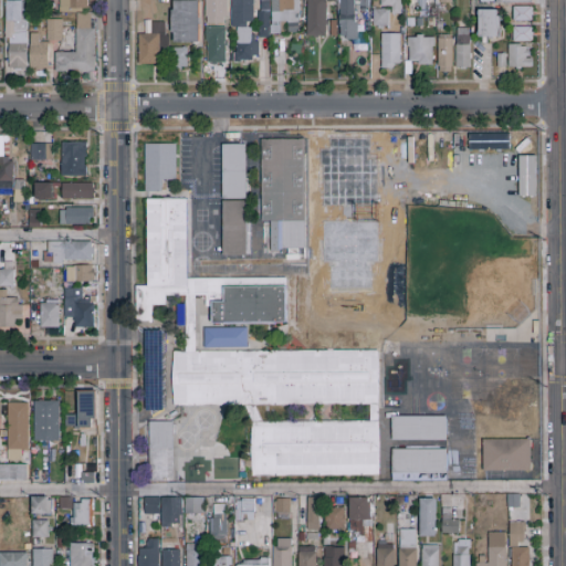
[(27,0),(27,70),(6,70),(6,0),(27,0)]
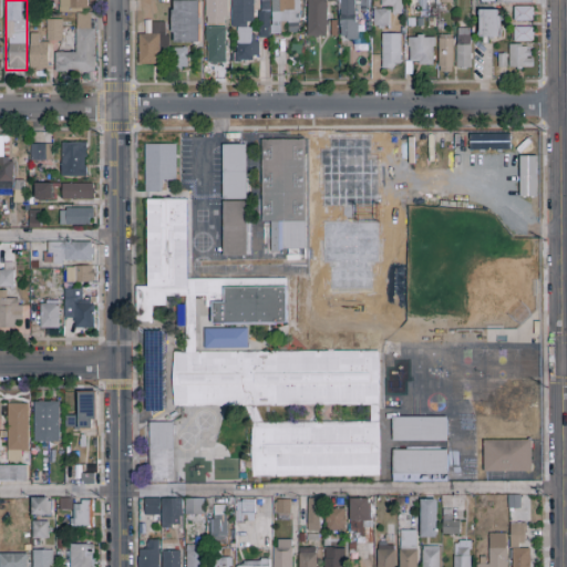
[(88,0),(88,12),(60,12),(60,0),(88,0)]
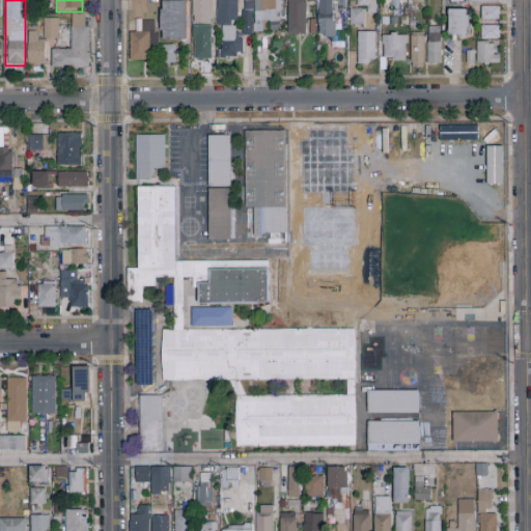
[(193,23),(193,0),(213,0),(213,23),(193,23)]
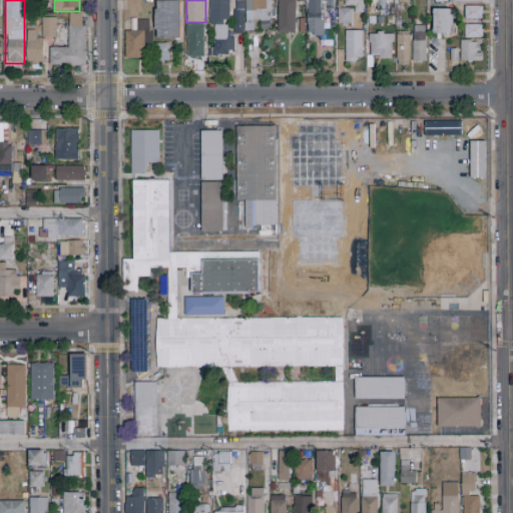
[(211,57),(210,0),(231,0),(231,57),(211,57)]
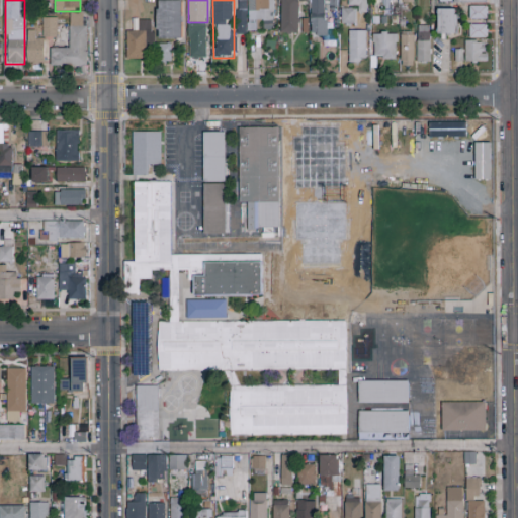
[(273,0),(273,30),(261,30),(261,32),(237,32),(237,10),(247,11),(247,0),(273,0)]
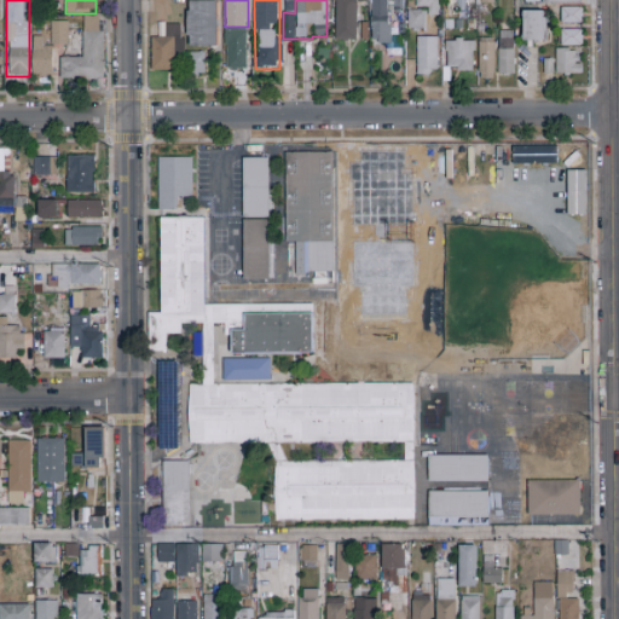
[(357,41),(336,41),(336,0),(365,0),(365,1),(357,1),(357,41)]
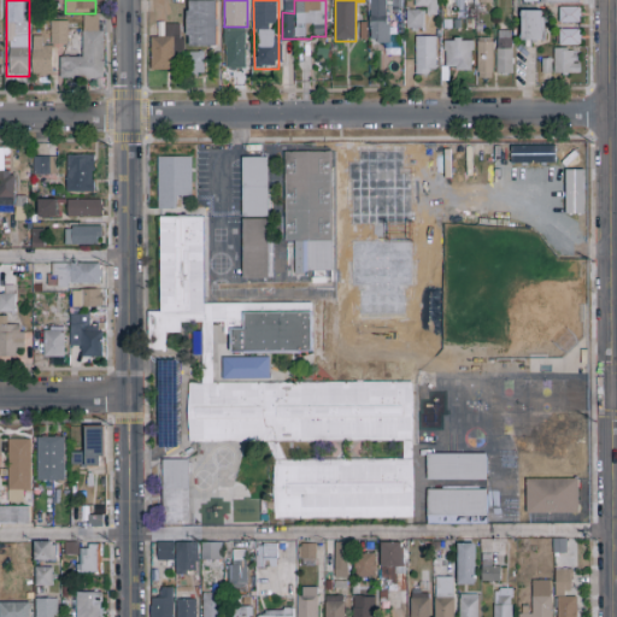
[(370,42),(370,0),(389,0),(389,42),(370,42)]
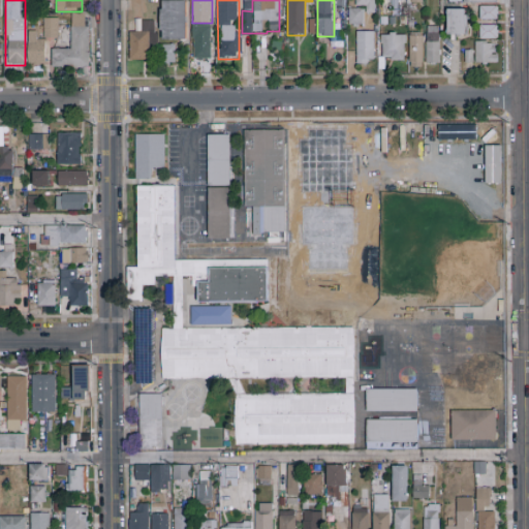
[(355,0),(374,0),(374,12),(364,12),(364,26),(349,26),(348,8),(355,8),(355,0)]
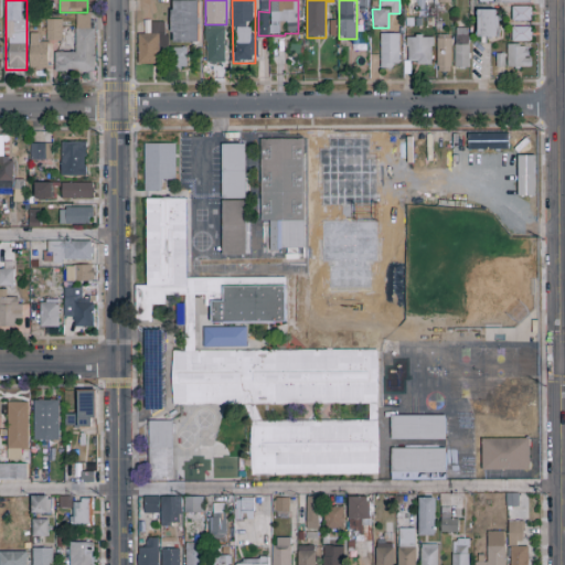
[(199,1),(199,42),(171,42),(171,1),(199,1)]
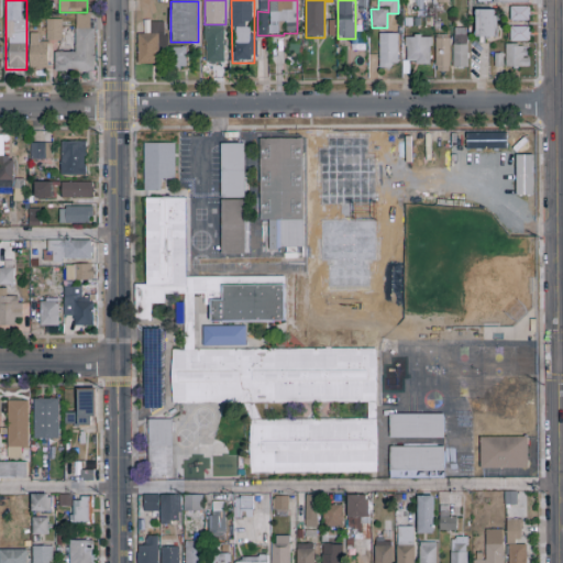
[(529,22),(510,22),(510,8),(529,8),(529,22)]
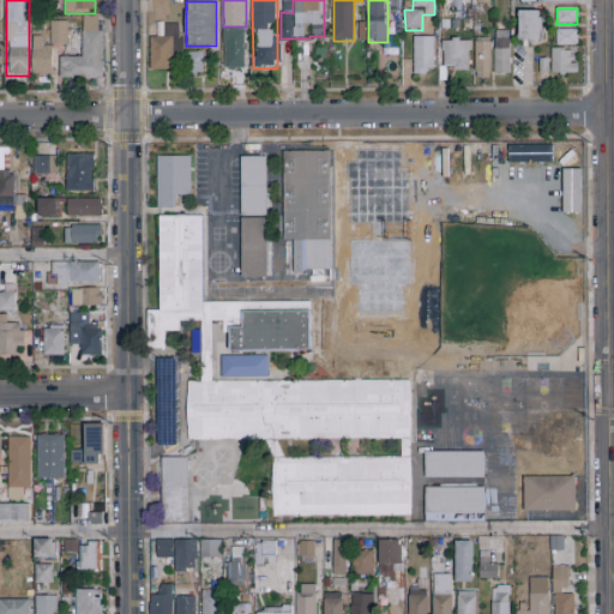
[(519,42),(519,11),(542,11),(542,42),(519,42)]
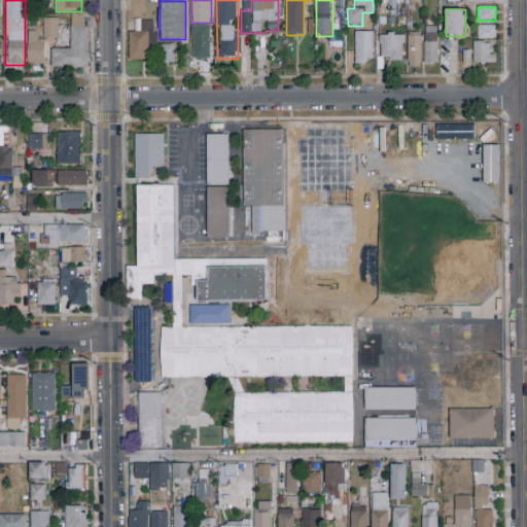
[(51,68),(51,49),(71,49),(71,13),(89,13),(89,68),(51,68)]
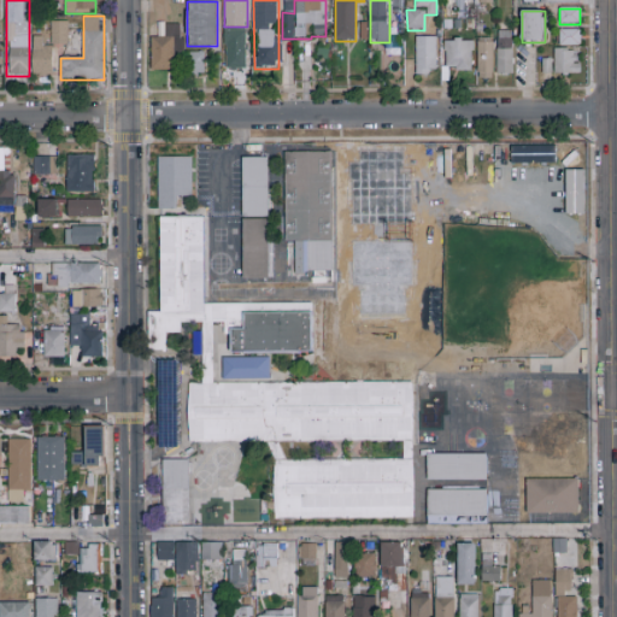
[(68,45),(53,45),(53,77),(33,77),(34,37),(48,37),(48,22),(68,22),(68,45)]
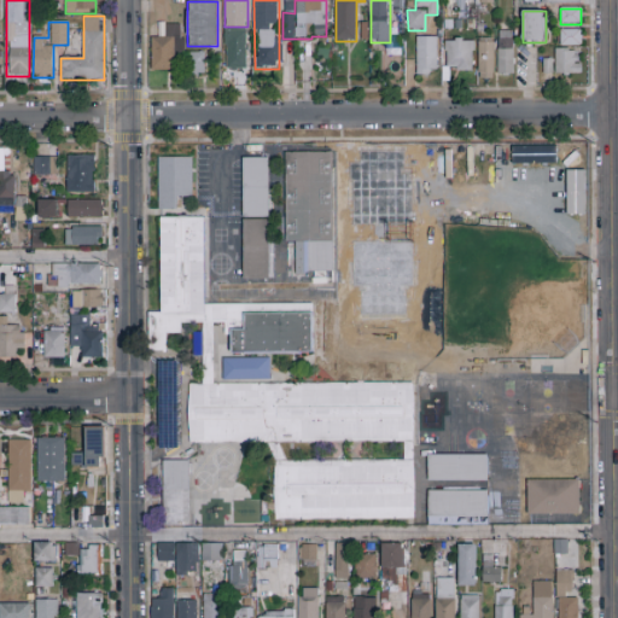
[(152,38),(164,38),(164,25),(179,25),(178,70),(151,70),(152,38)]
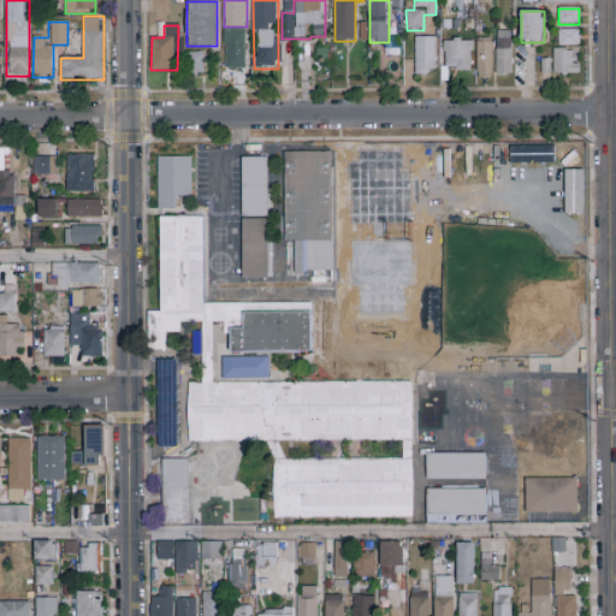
[(246,30),(246,69),(224,69),(224,30),(246,30)]
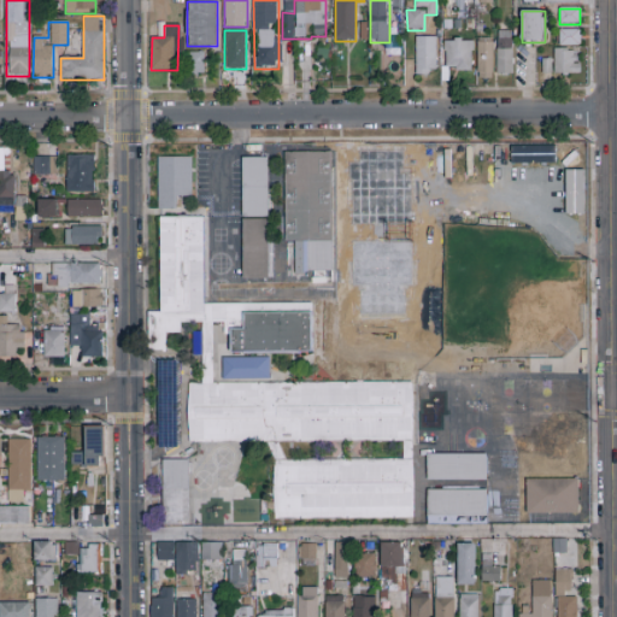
[(580,30),(580,46),(559,46),(559,30),(580,30)]
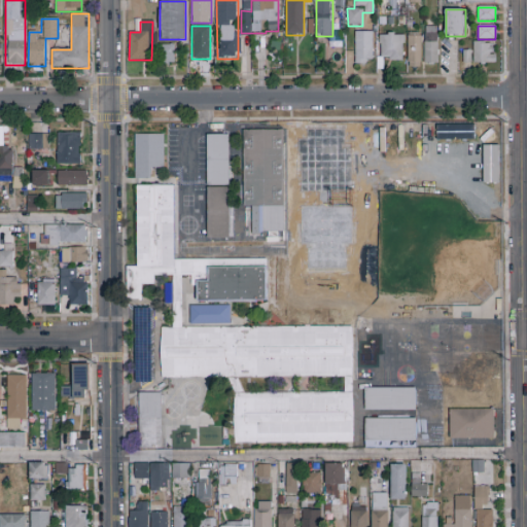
[(425,29),(437,29),(437,65),(425,65),(425,29)]
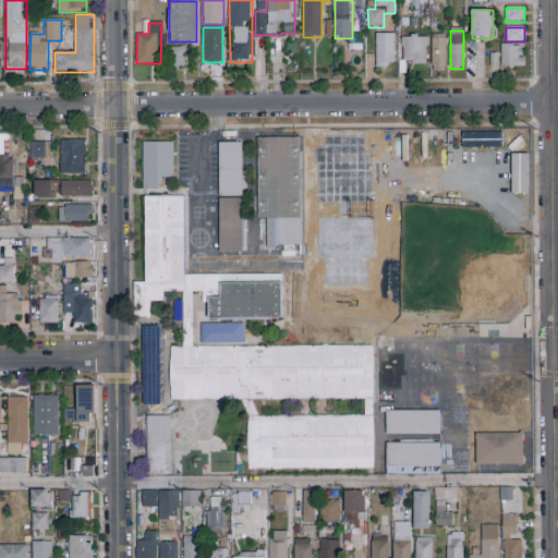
[(376,68),(376,34),(395,34),(395,68),(376,68)]
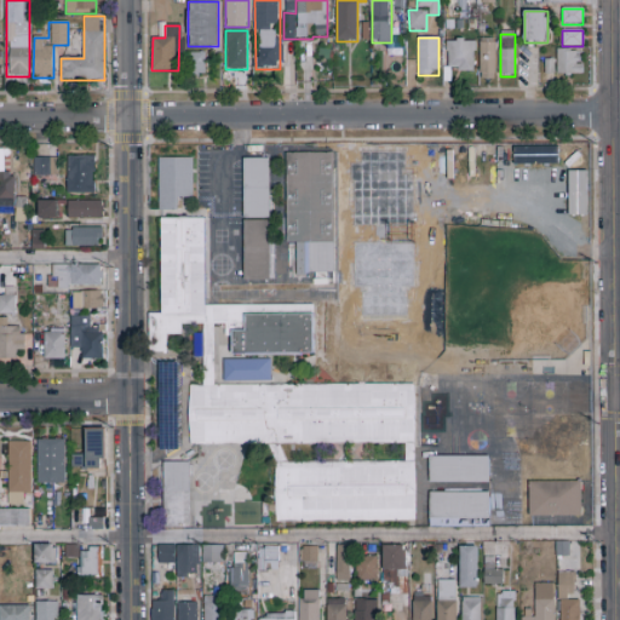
[(474,72),(446,72),(446,40),(474,40),(474,72)]
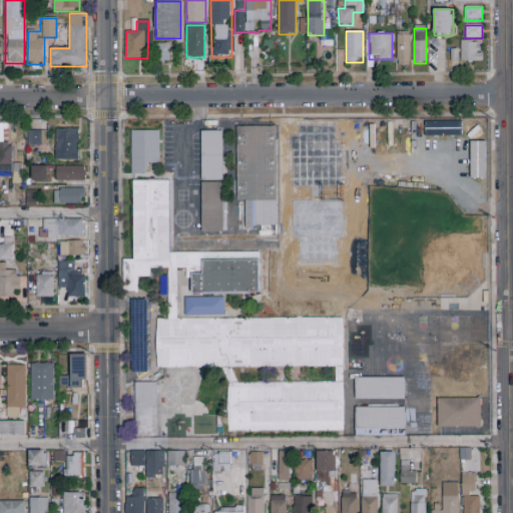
[(410,35),(410,64),(397,64),(397,35),(410,35)]
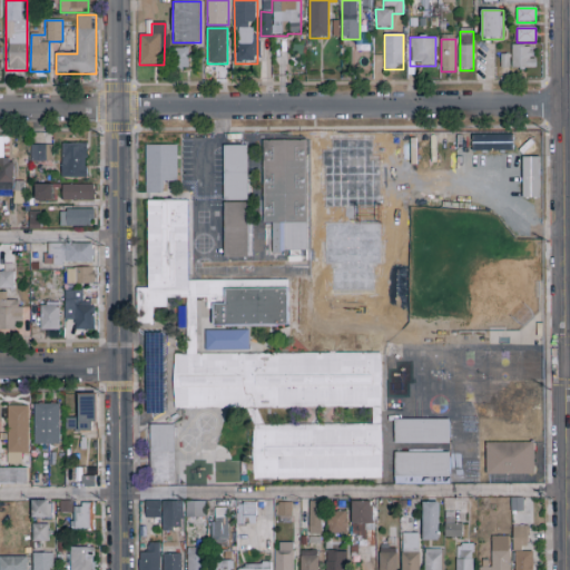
[(536,46),(536,69),(512,69),(511,47),(536,46)]
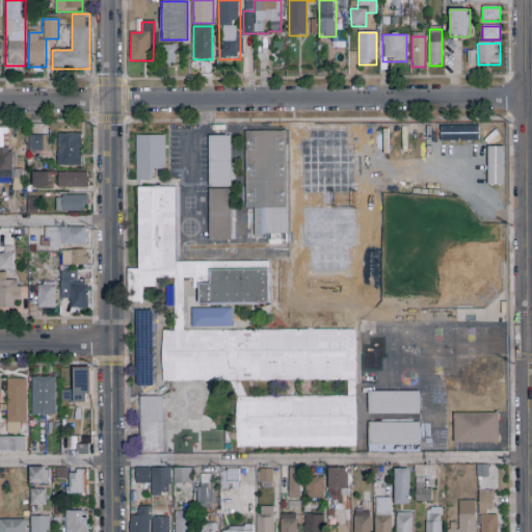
[(176,62),(162,62),(162,45),(176,45),(176,62)]
